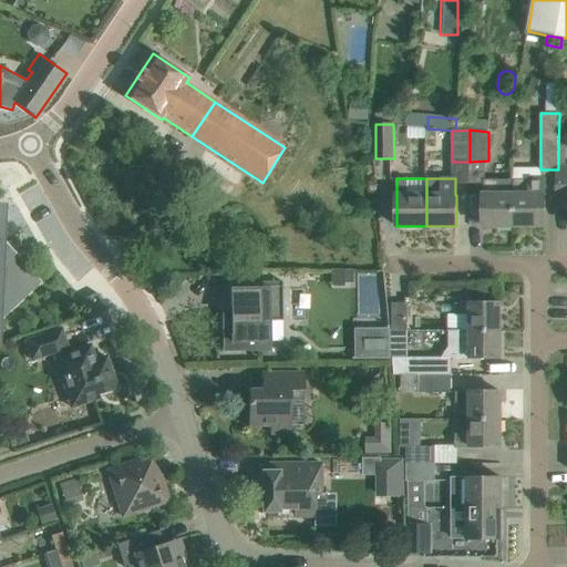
[(514,179),(484,179),(483,226),(514,226),(514,179)]
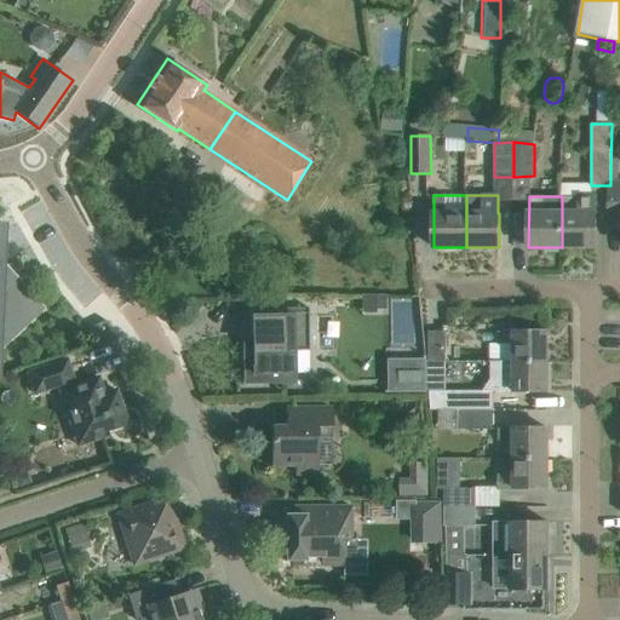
[(562,247),(596,247),(596,213),(595,213),(595,196),(562,196),(562,247)]
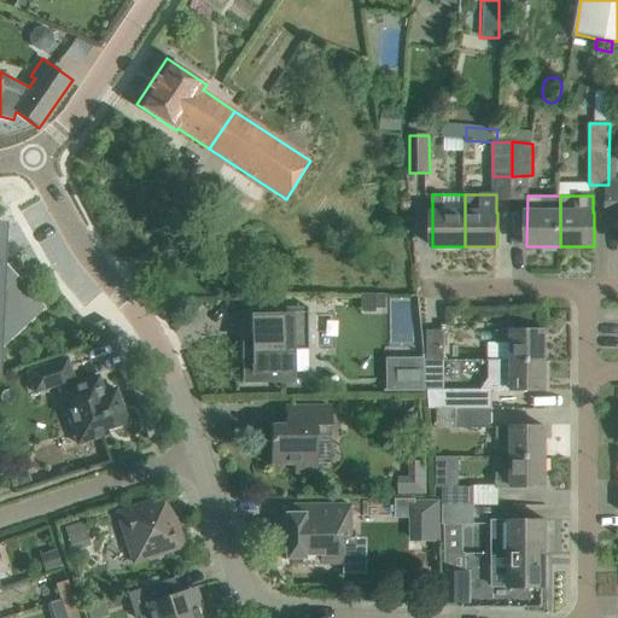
[(0,353),(0,349),(46,308),(4,262),(5,223),(0,223),(0,353)]
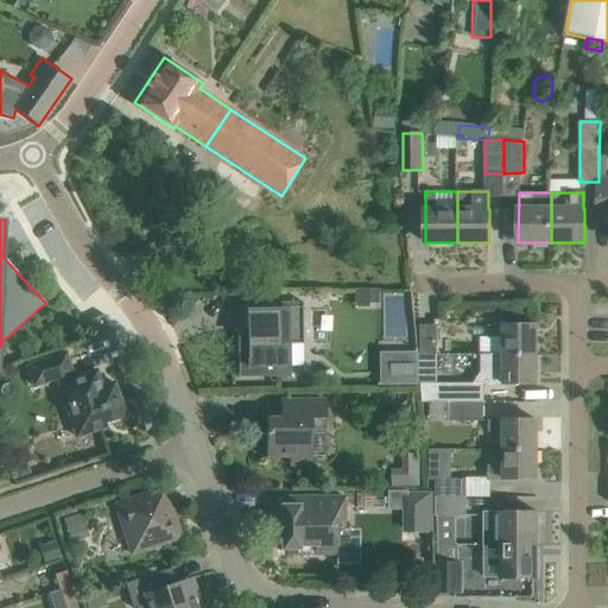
[(355,290),(355,308),(372,308),(372,304),(381,304),(381,290),(355,290)]
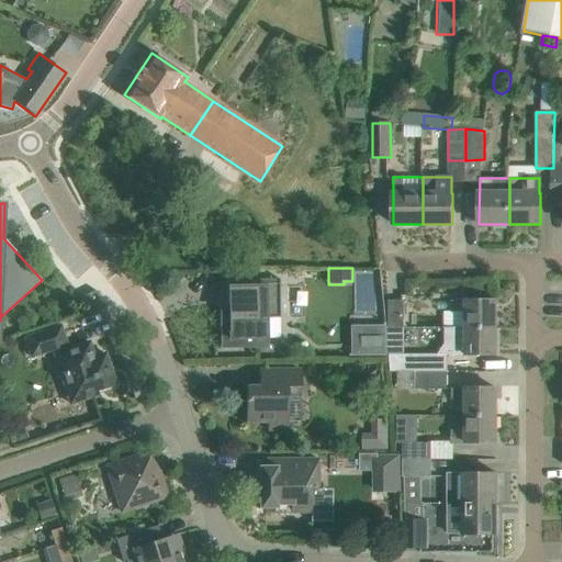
[(352,269),(355,308),(380,308),(378,269),(352,269)]
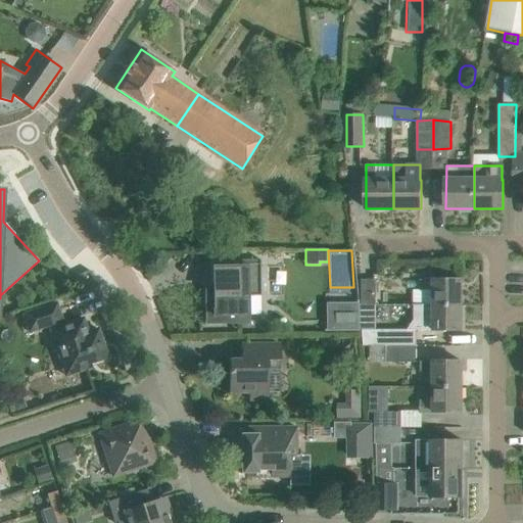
[(205,291),(205,317),(228,317),(228,324),(249,324),(249,296),(262,296),(260,265),(212,266),(212,291),(205,291)]
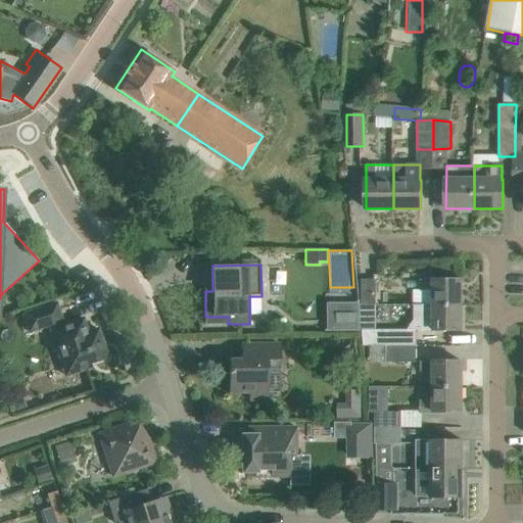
[(79,276),(84,286),(95,281),(90,271),(79,276)]
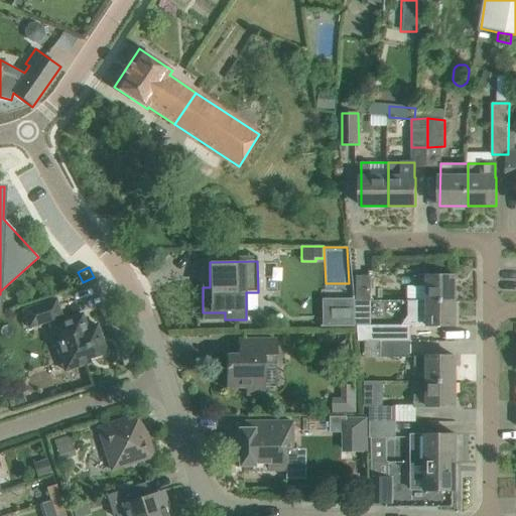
[(357,285),(357,301),(371,300),(371,275),(357,276),(357,285)]
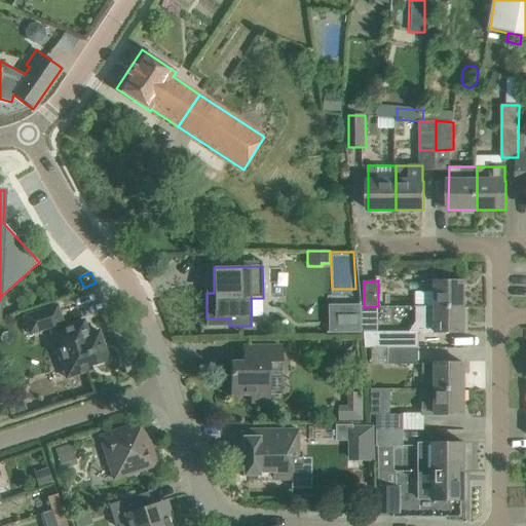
[(437,292),(437,307),(465,307),(465,282),(437,282),(423,282),(423,292),(437,292)]
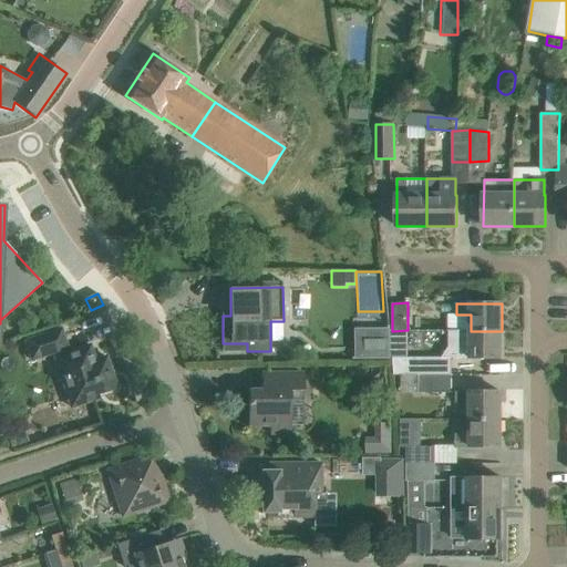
[(26,341),(30,353),(32,360),(53,353),(66,391),(71,389),(76,405),(95,400),(93,395),(116,388),(106,357),(95,361),(90,346),(69,352),(61,329),(26,341)]
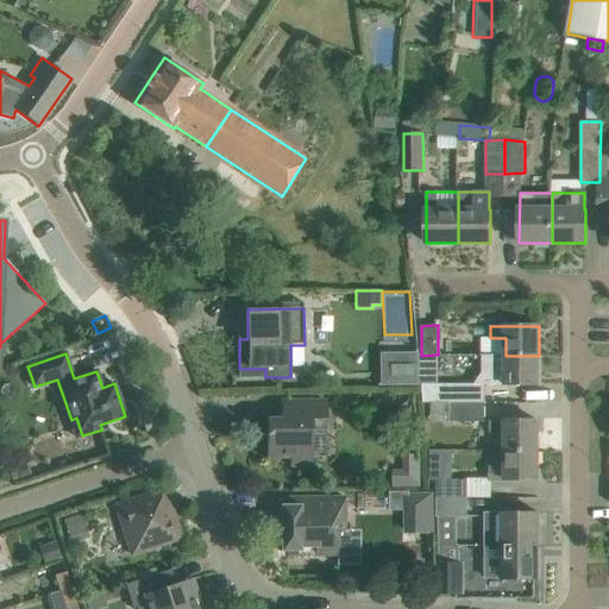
[(381,387),(420,388),(420,356),(381,355),(381,387)]
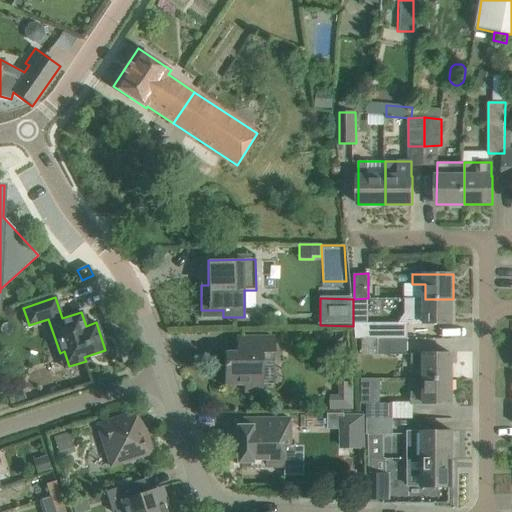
[(453,299),(425,299),(425,313),(412,313),(412,323),(425,323),(425,324),(453,324),(453,299)]
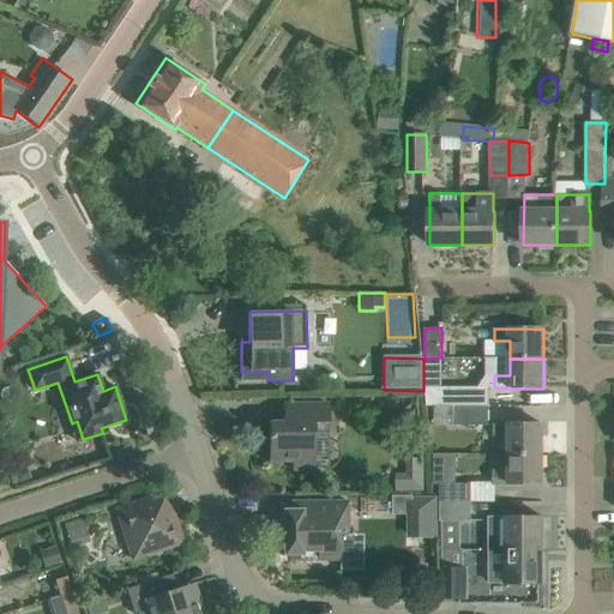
[(453,407),(453,387),(425,387),(427,405),(453,407)]
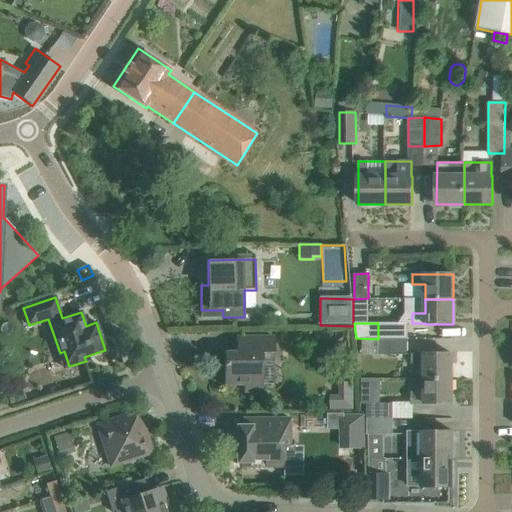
[(378,323),(378,339),(408,339),(408,323),(378,323)]
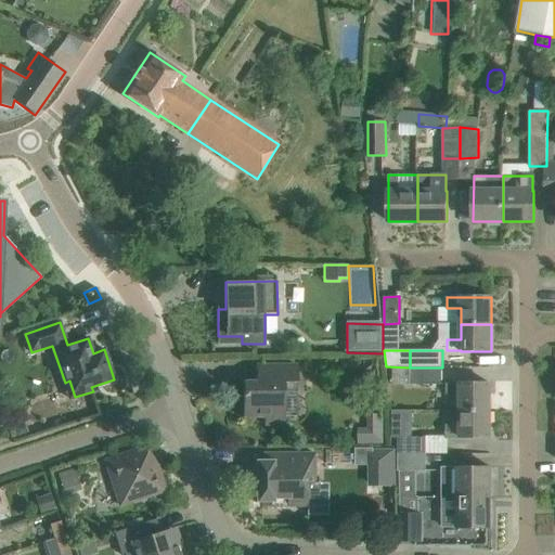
[(370,362),(362,370),(369,376),(376,369),(370,362)]
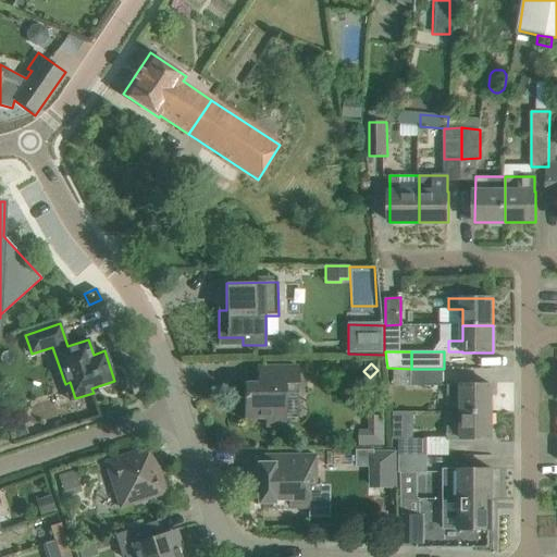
[(297,394),(298,366),(257,367),(258,384),(252,384),(252,394),(245,394),(245,419),(265,419),(265,426),(287,426),(287,394),(297,394)]
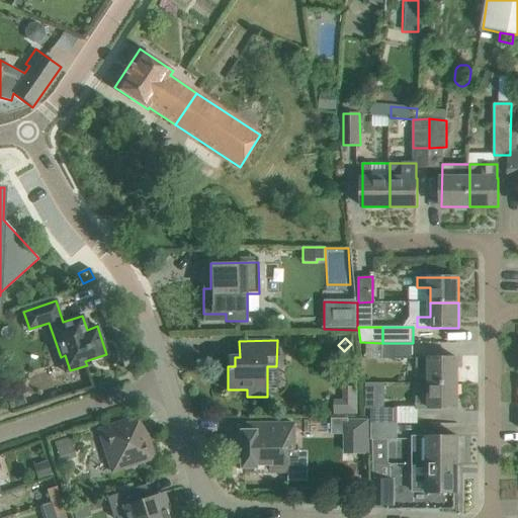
[(413,343),(382,343),(382,358),(413,358),(413,343)]
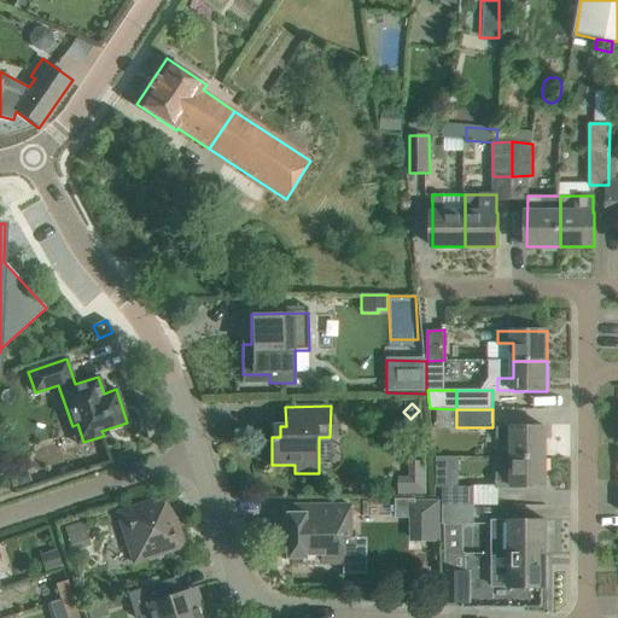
[(513,458),(544,458),(547,458),(546,427),(513,427),(497,427),(497,439),(513,439),(513,458)]
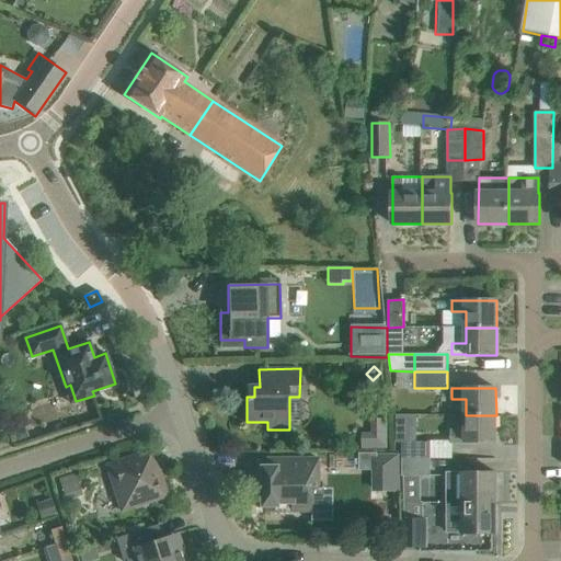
[(451,432),(451,442),(466,442),(466,443),(496,443),(496,415),(494,415),(466,415),(466,432),(451,432)]
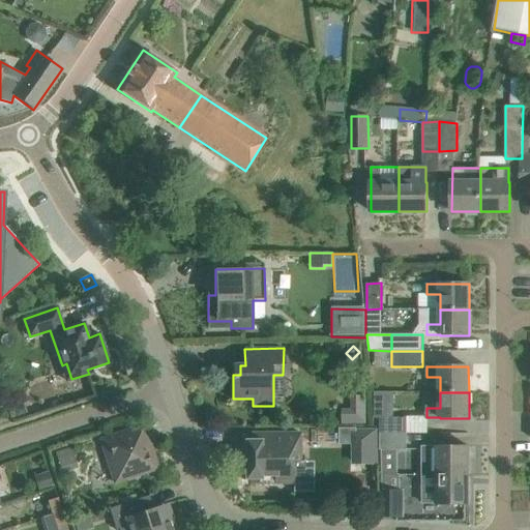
[(364,411),(352,410),(342,411),(342,422),(364,422),(364,411)]
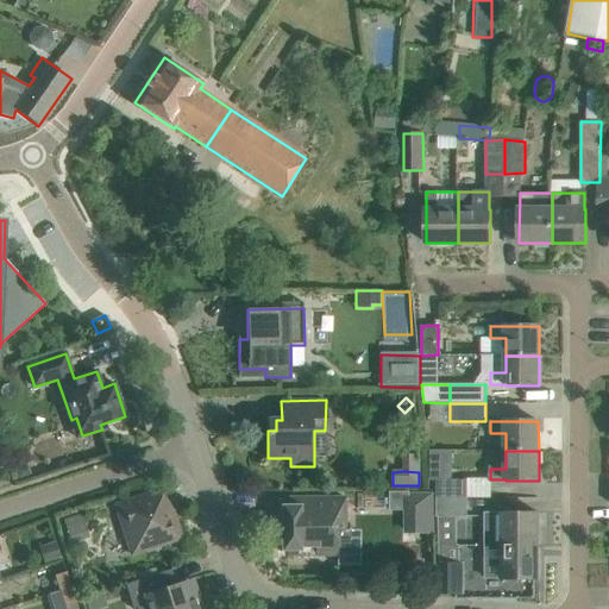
[(437,481),(437,498),(468,498),(468,479),(452,479),(437,479),(437,481)]
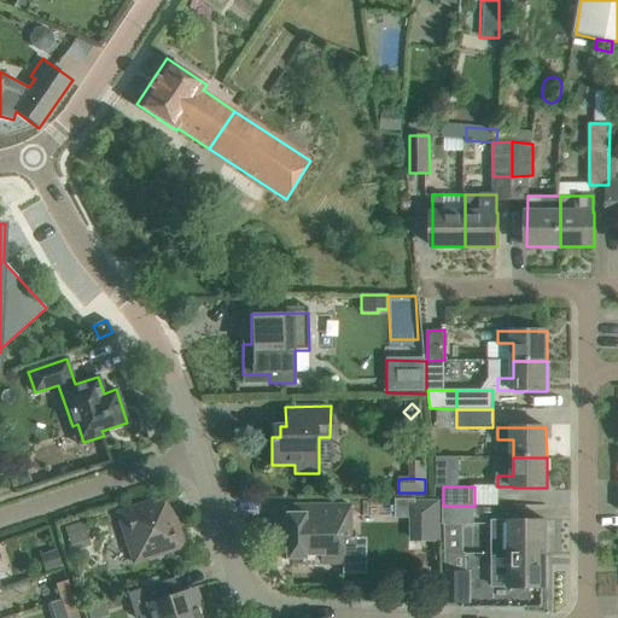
[(128,544),(134,564),(156,557),(155,553),(181,544),(167,500),(141,508),(140,505),(121,512),(132,543),(128,544)]
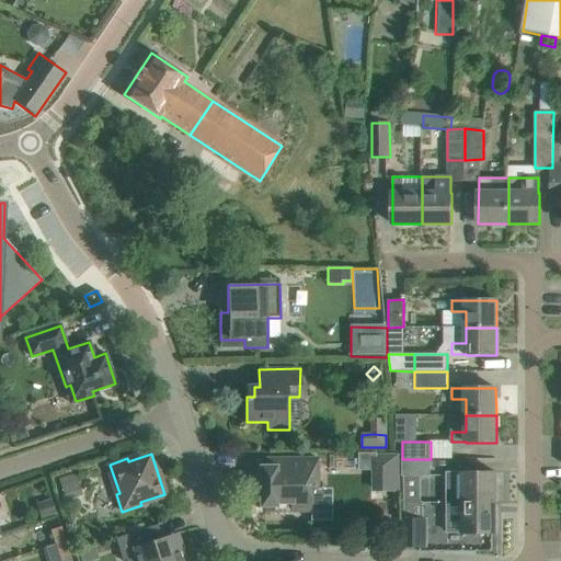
[(377,455),(377,491),(399,490),(399,455),(377,455)]
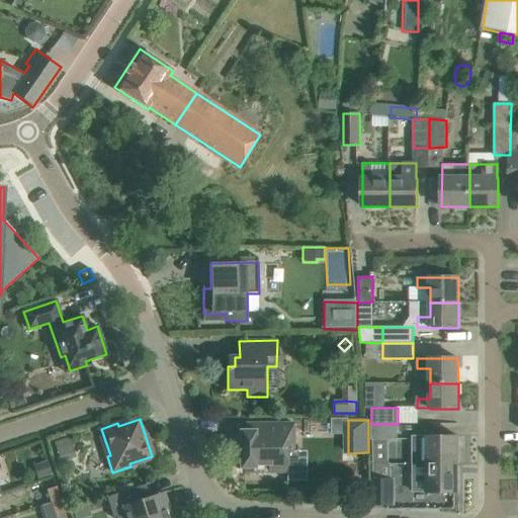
[(239,430),(239,468),(255,468),(255,466),(268,466),(268,473),(286,473),(286,450),(293,450),(293,424),(245,424),(245,430),(239,430)]
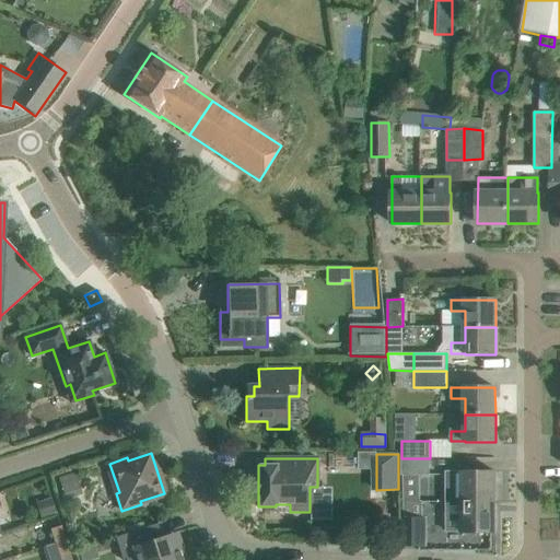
[(401,458),(401,475),(403,475),(420,475),(430,475),(430,458),(401,458)]
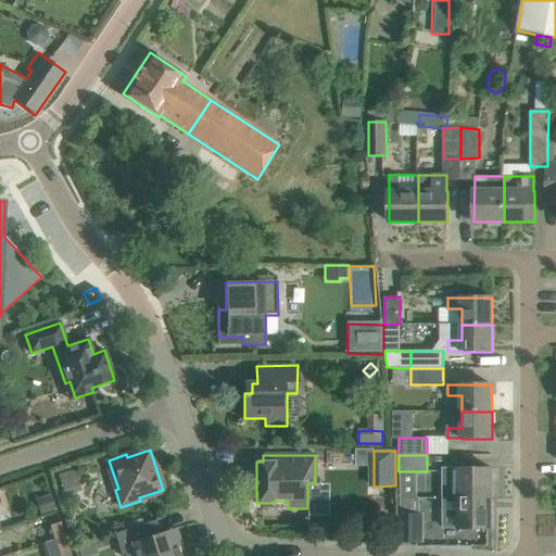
[(458,482),(458,498),(492,498),(491,468),(458,468),(458,469),(444,469),(444,482),(458,482)]
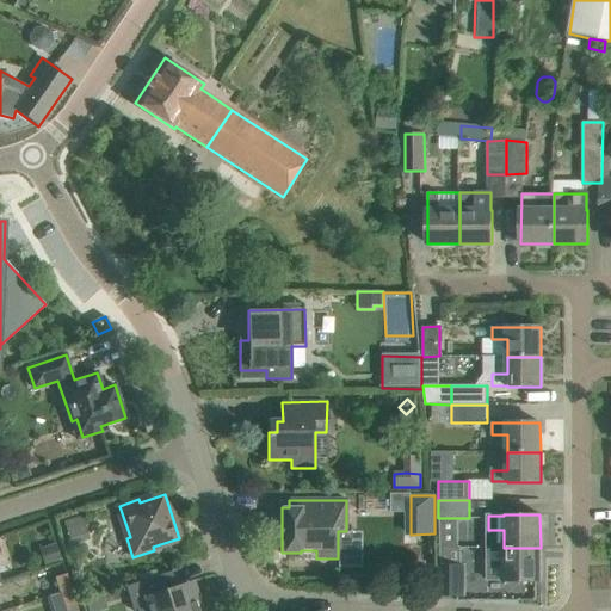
[(440,567),(440,596),(460,596),(460,547),(440,547),(440,567)]
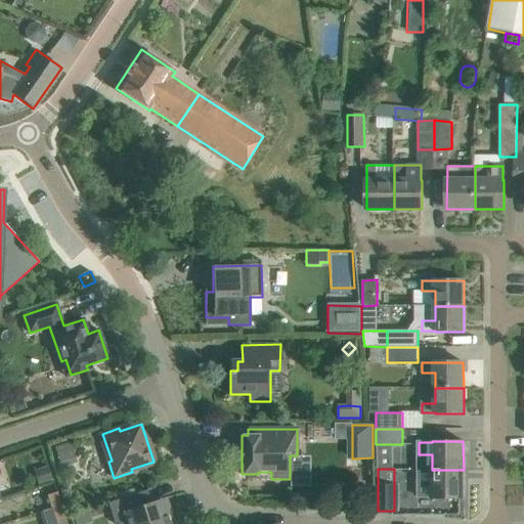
[(464,470),(432,470),(419,470),(419,497),(433,497),(433,498),(464,498),(464,470)]
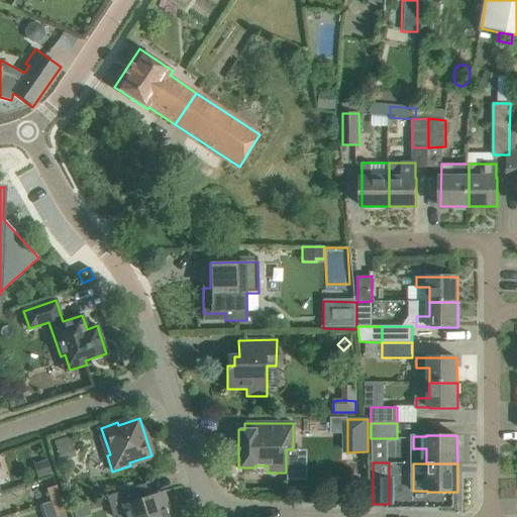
[(160,516),(171,514),(168,502),(165,503),(163,497),(157,494),(149,496),(145,484),(106,496),(113,516),(116,516),(160,516)]
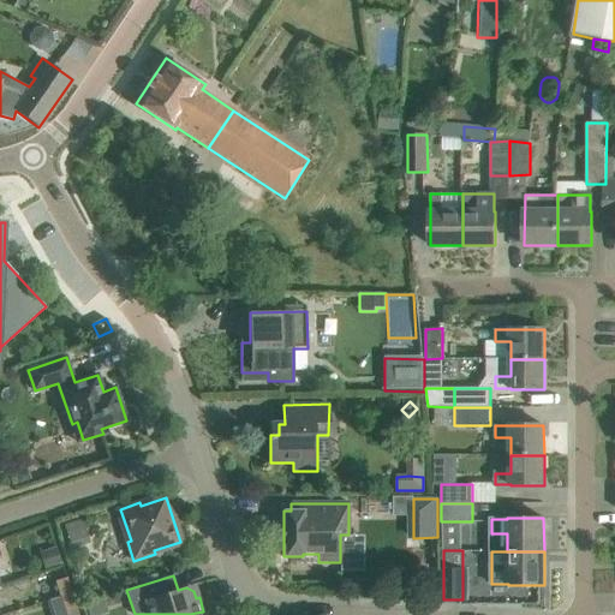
[(57,583),(61,597),(72,593),(67,579),(57,583)]
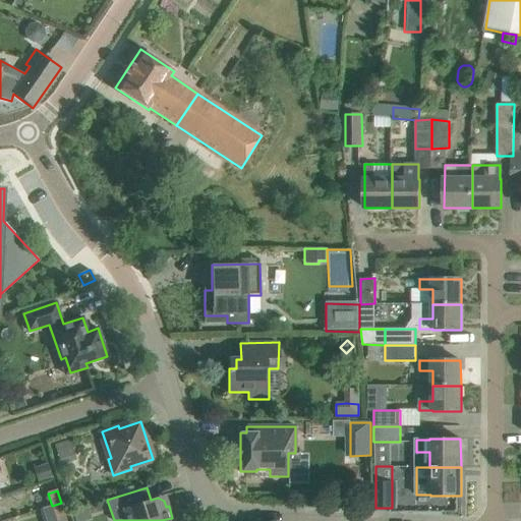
[(52,506),(56,520),(66,520),(61,503),(52,506)]
